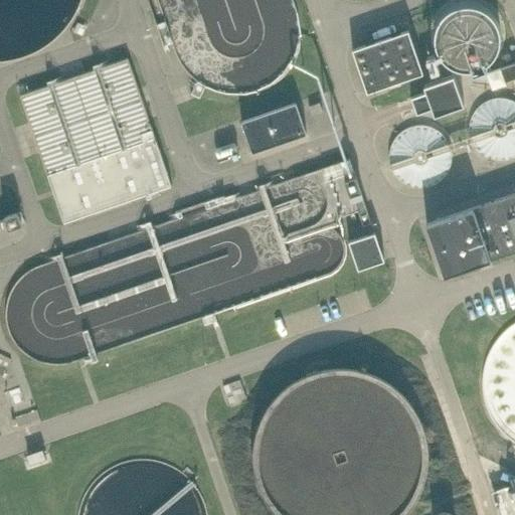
[(484,5),(481,4),(474,3),(473,3),(467,3),(461,5),(456,7),(451,10),(447,14),(444,19),(442,24),(440,30),(440,36),(440,41),(442,47),(444,52),(447,57),(451,61),(456,64),(461,66),(467,68),(472,68),(478,68),(484,66),(489,64),(494,61),(498,57),(501,52),(503,47),(505,41),(505,36),(505,30),(503,24),(501,19),(498,14),(494,10),(489,7),(484,5)]
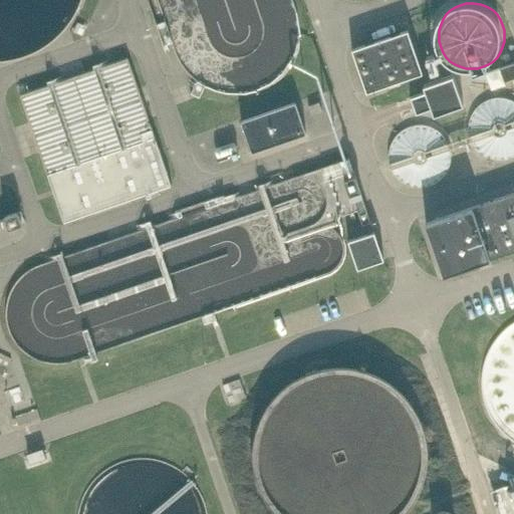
[(366,91),(423,72),(409,29),(352,48),(366,91)]
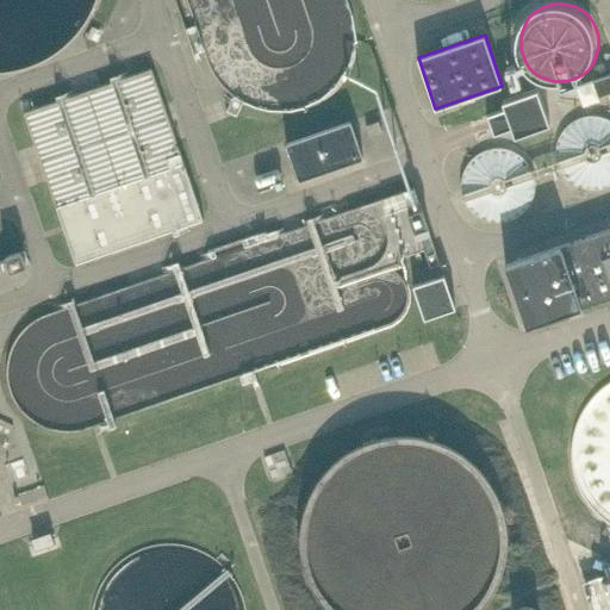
[(201,221),(149,70),(24,113),(75,265),(201,221)]
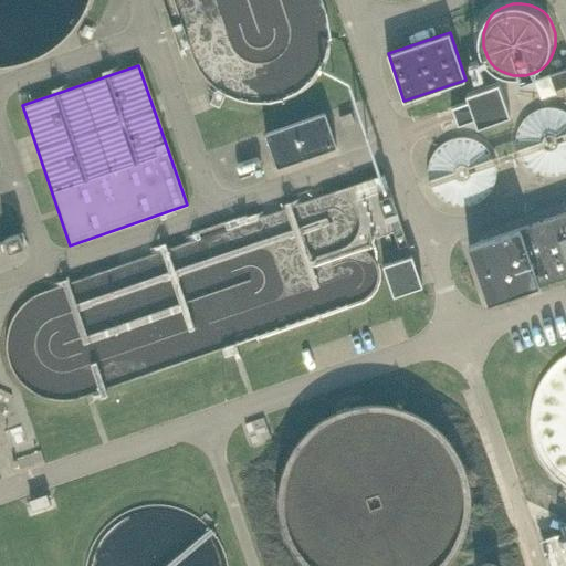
[(552,73),(536,79),(543,96),(557,91),(552,73)]
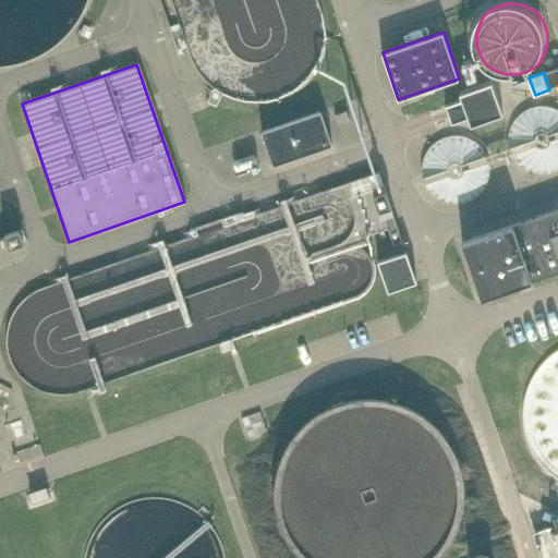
[(462,98),(446,104),(452,122),(469,116),(471,123),(504,111),(492,80),(460,91),(462,98)]
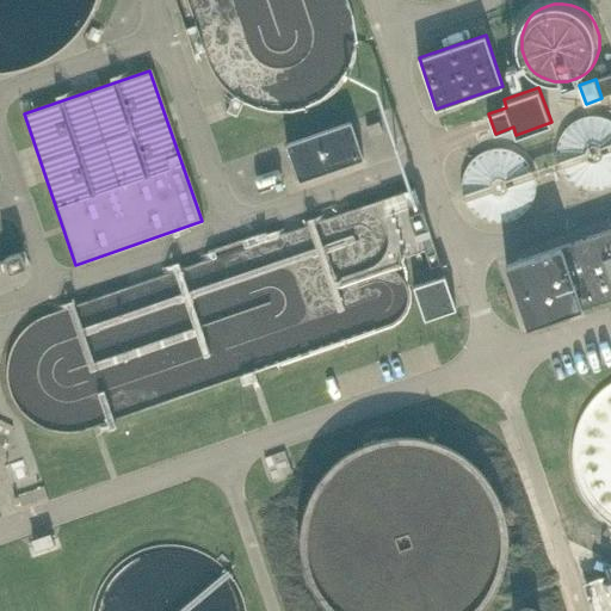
[(387,110),(363,118),(371,141),(394,133),(387,110)]
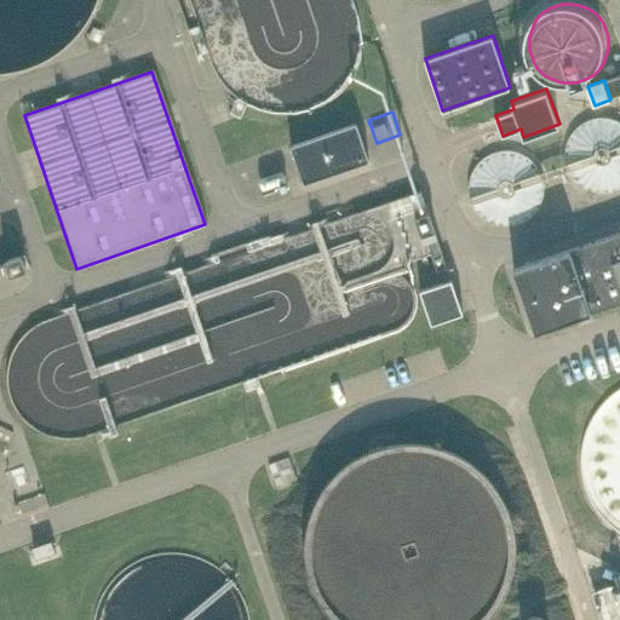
[(619,116),(616,116),(609,115),(602,115),(595,118),(590,120),(583,124),(578,130),(574,136),(572,143),(570,150),(572,156),(573,164),(577,170),(581,177),(586,181),(592,184),(597,187),(606,188),(613,188),(619,185),(619,116)]
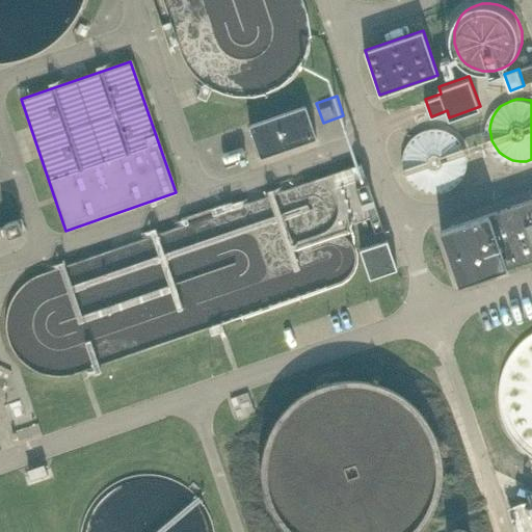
[(306,107),(249,126),(261,159),(317,139),(306,107)]
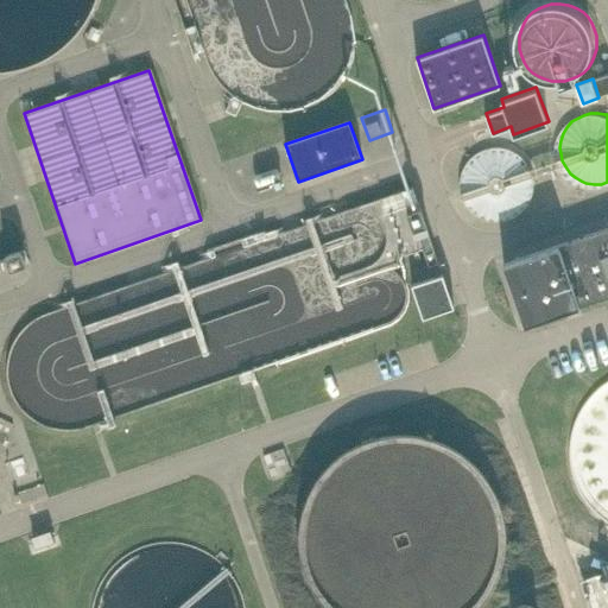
[(534,189),(536,182),(536,176),(533,170),(530,163),(526,158),(520,153),(514,150),(504,146),(499,146),(491,149),(483,151),(477,156),(473,160),(469,166),(467,173),(466,181),(467,188),(468,192),(470,198),(474,204),(480,210),(488,214),(498,216),(506,216),(512,215),(521,210),(525,207),(530,201),(533,195),(534,189)]
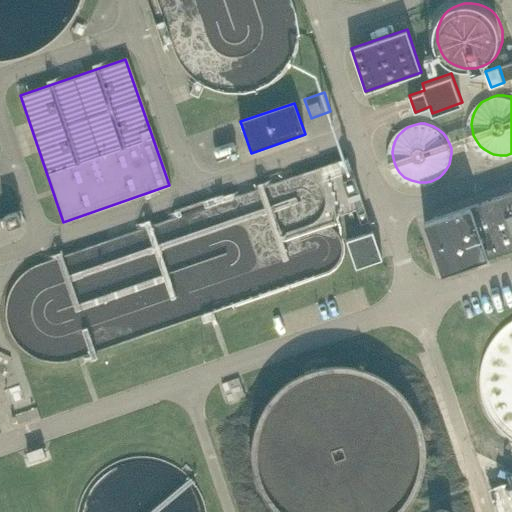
[(511,248),(511,190),(424,221),(442,272),(511,248)]
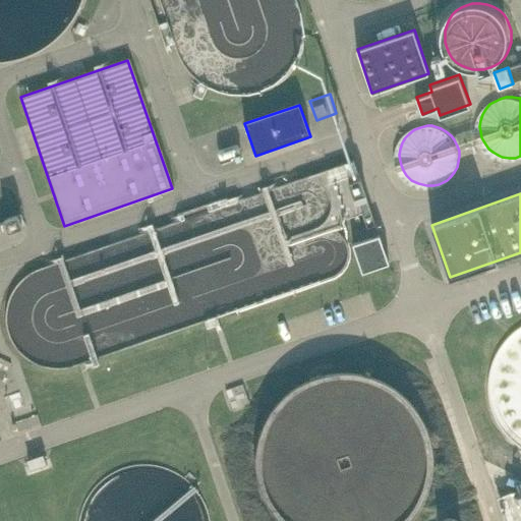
[(363,271),(390,262),(380,233),(353,242),(363,271)]
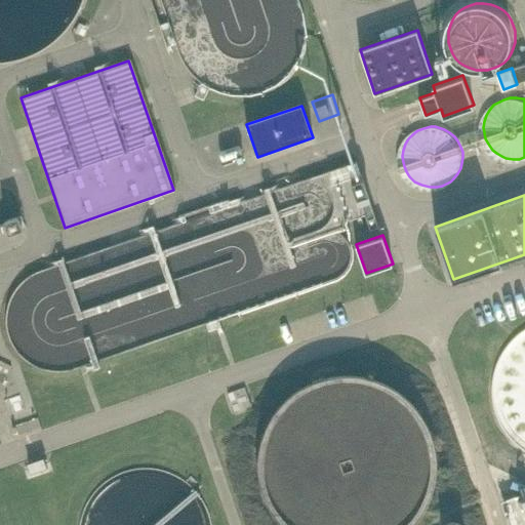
[(524,331),(516,339),(509,352),(500,390),(507,397),(507,395),(509,412),(524,432),(524,331)]
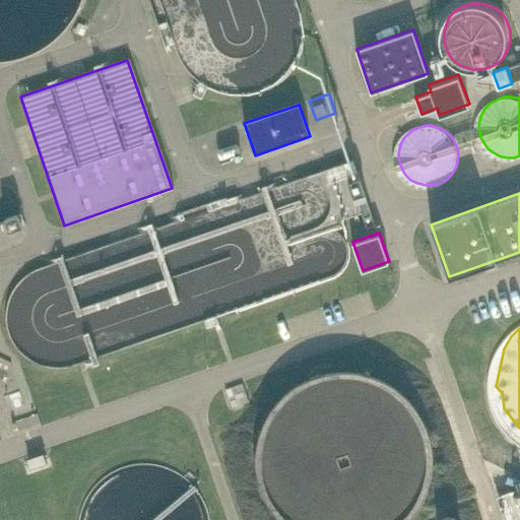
[(432,483),(435,471),(435,458),(434,445),(431,433),(426,421),(419,410),(411,400),(401,391),(391,384),(380,379),(368,375),(354,373),(342,373),(329,374),(317,378),(305,383),(295,389),(284,397),(276,407),(269,418),(264,430),(260,442),(258,454),(258,467),(260,480),(264,493),(269,504),(276,514),(281,519),(410,519),(414,517),(421,507),(428,496),(432,483)]
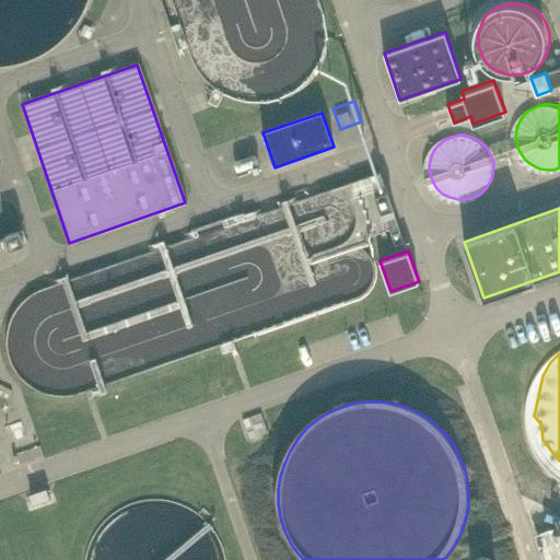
[(19,420),(22,435),(42,430),(37,416),(19,420)]
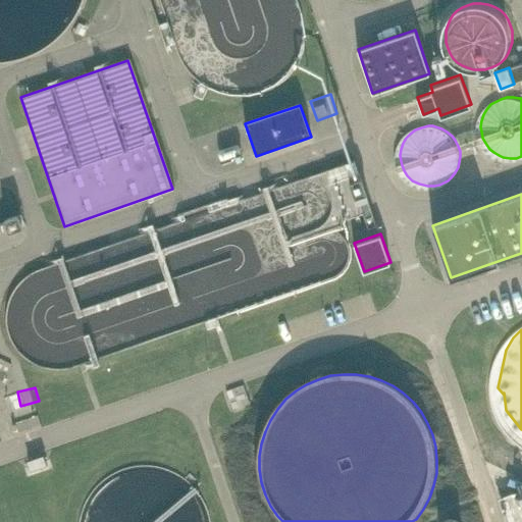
[(61,450),(45,456),(49,467),(66,461),(61,450)]
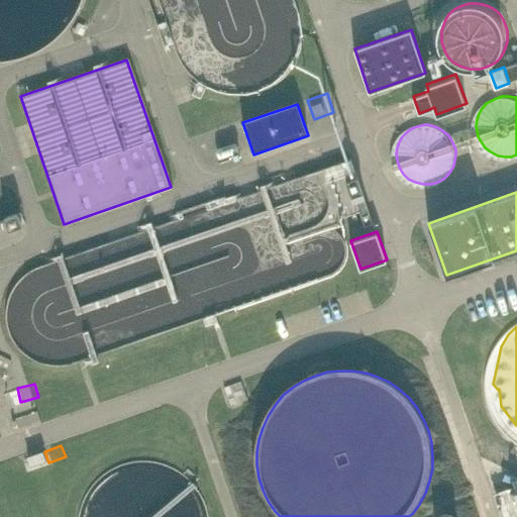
[(3,484),(0,484),(0,512),(13,508),(3,484)]
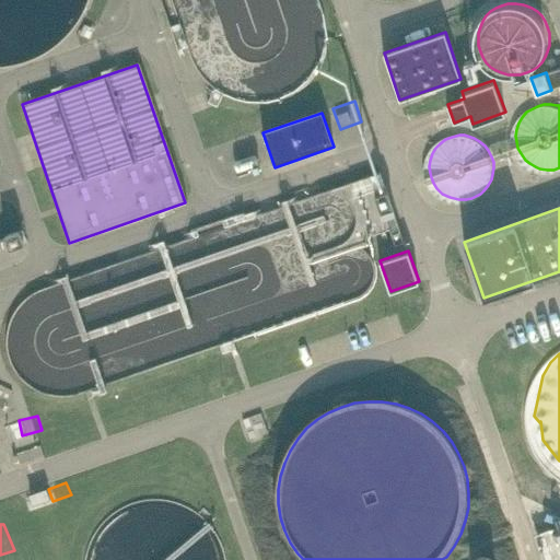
[(559,559),(559,525),(549,529),(559,559)]
